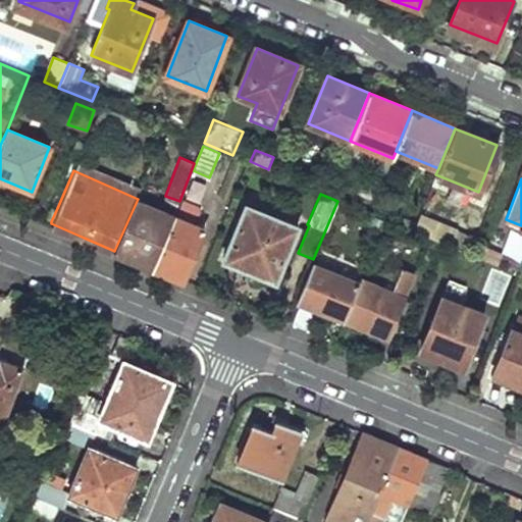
[(151,267),(173,214),(138,199),(114,251),(133,259),(151,267)]
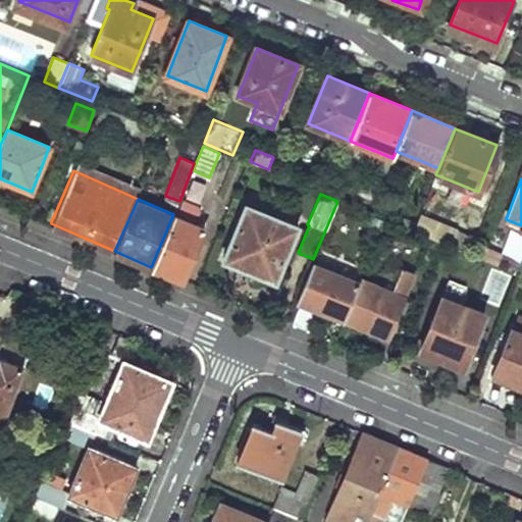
[(51,221),(57,208),(50,205),(44,218),(51,221)]
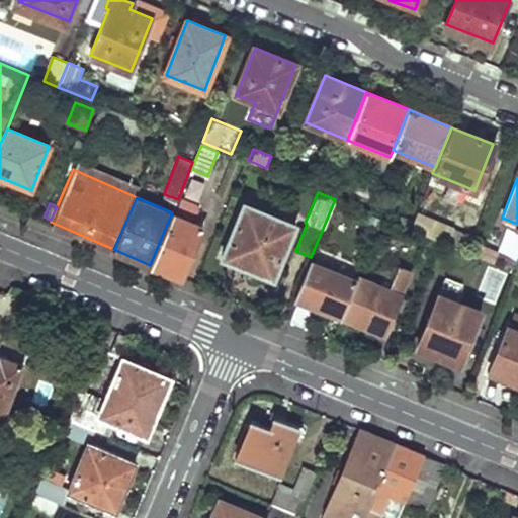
[(294,226),(243,204),(221,260),(251,272),(249,275),(270,284),(294,226)]
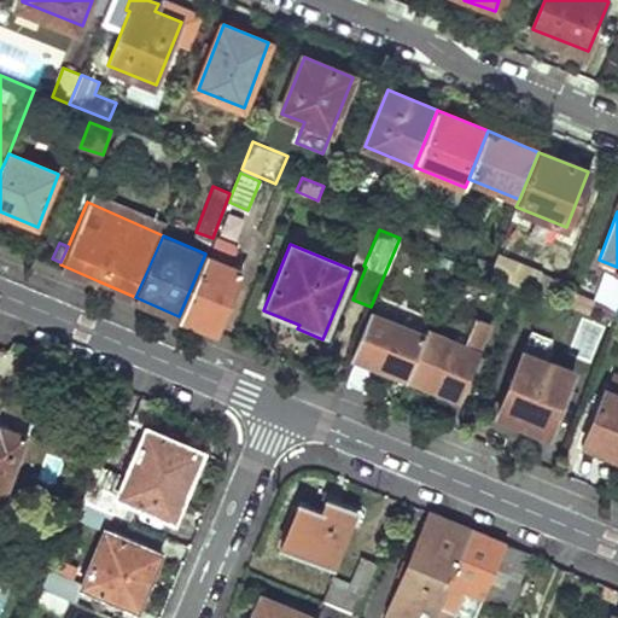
[(205,254),(179,316),(197,324),(214,331),(240,269),(205,254)]
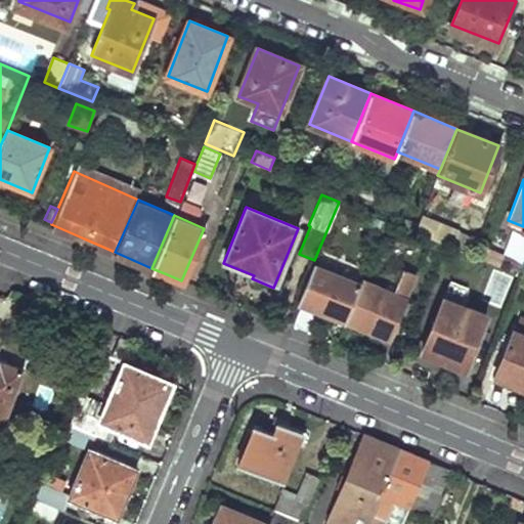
[(421,216),(413,232),(434,241),(449,247),(472,256),(479,239),(421,216)]
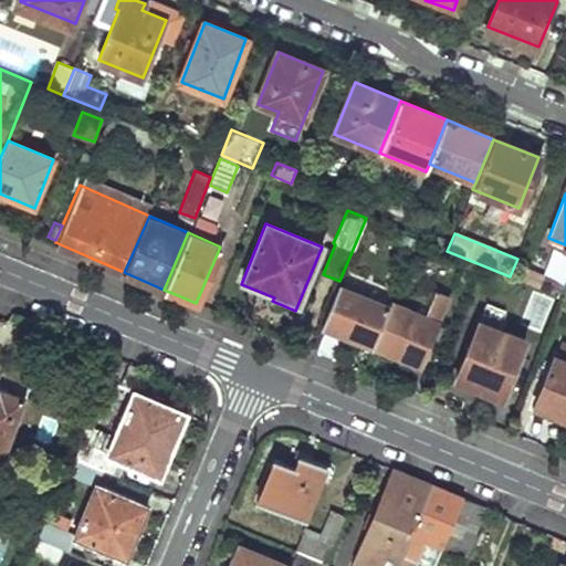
[(543,274),(520,264),(515,275),(540,285),(543,274)]
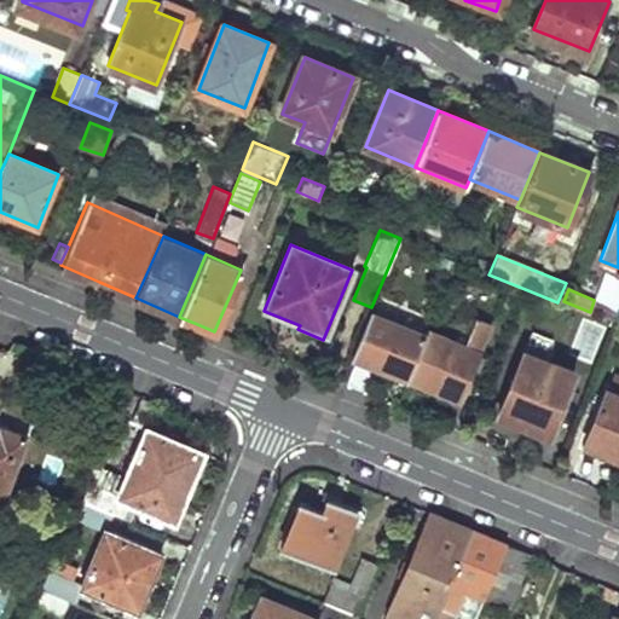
[(409,380),(426,336),(370,314),(353,358),(409,380)]
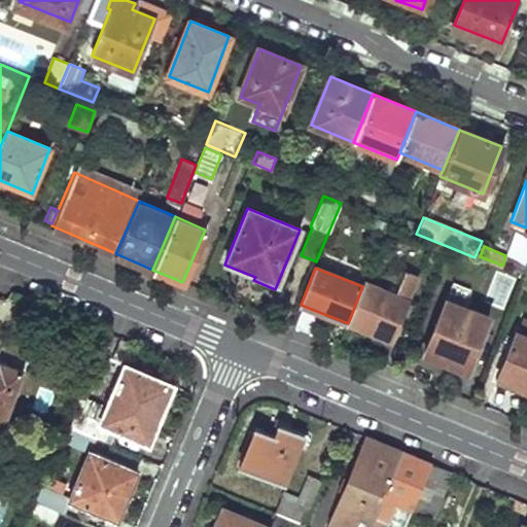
[(395,295),(364,283),(362,286),(348,323),(392,342),(418,277),(406,272),(395,295)]
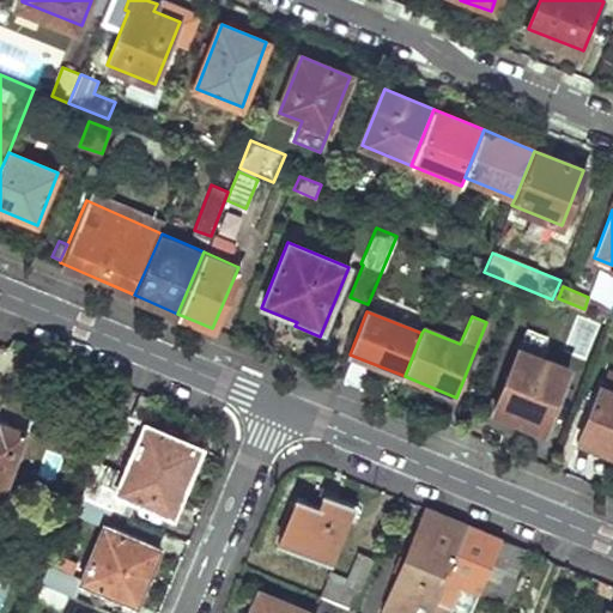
[(571,369),(522,349),(497,411),(545,430),(571,369)]
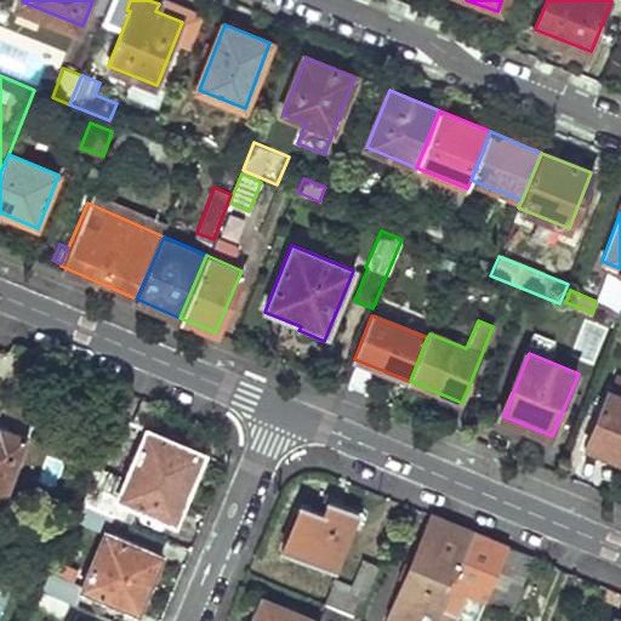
[(620,460),(620,398),(610,393),(588,448),(620,460)]
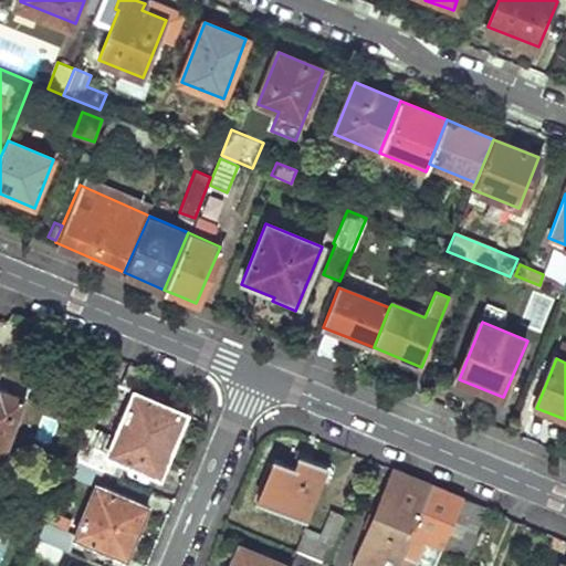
[(0,462),(4,464),(30,397),(14,391),(12,398),(0,394),(0,462)]
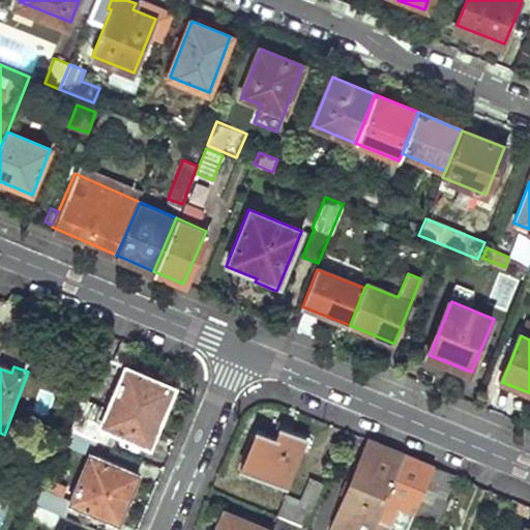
[(95,404),(81,398),(68,429),(98,440),(110,445),(115,432),(151,446),(175,386),(127,367),(104,425),(89,419),(95,404)]
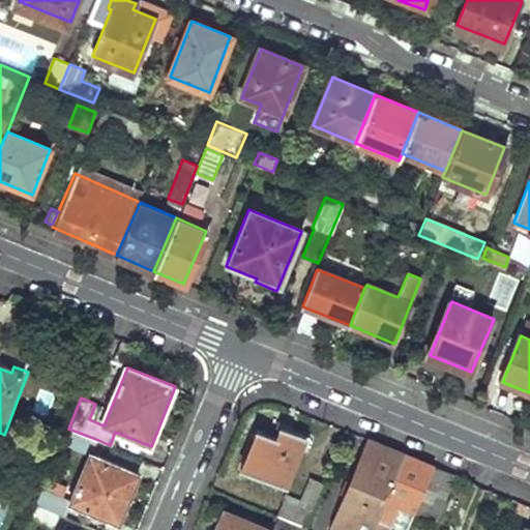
[(261,430),(244,469),(287,487),(307,437),(284,428),(280,438),(261,430)]
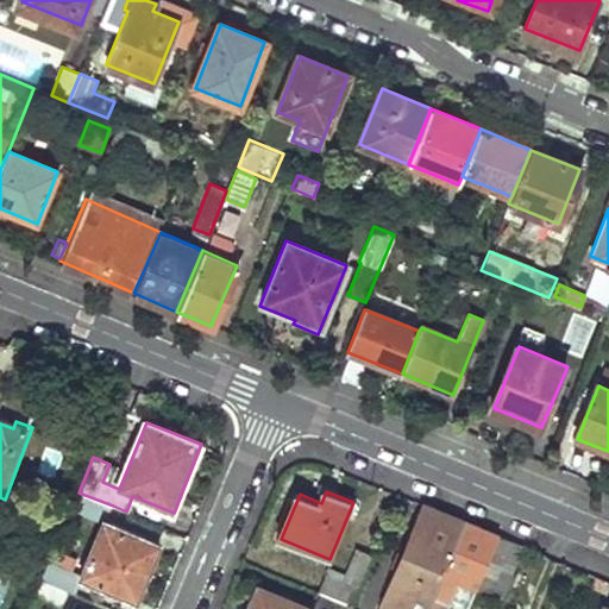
[(83,577),(139,600),(162,545),(107,521),(113,506),(79,493),(70,512),(106,526),(83,577)]
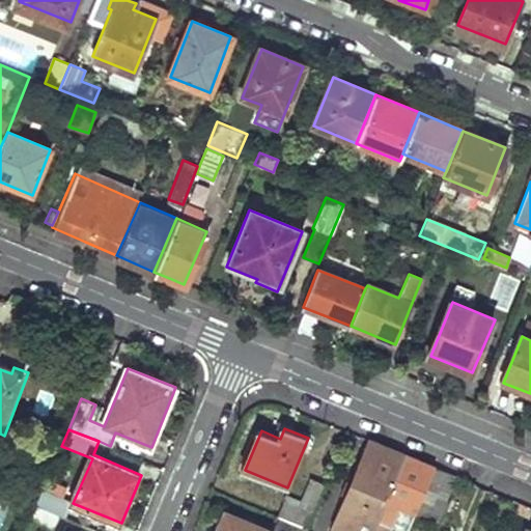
[(425,491),(436,467),(402,454),(370,441),(335,525),(346,530),(385,530),(388,525),(391,526),(400,506),(416,513),(425,491)]
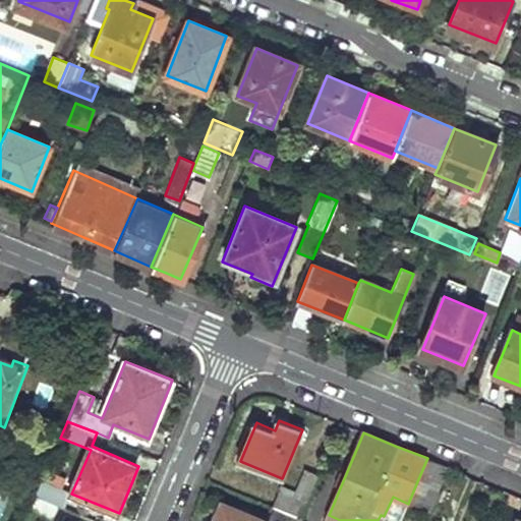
[(446,466),(427,458),(417,481),(437,489),(446,466)]
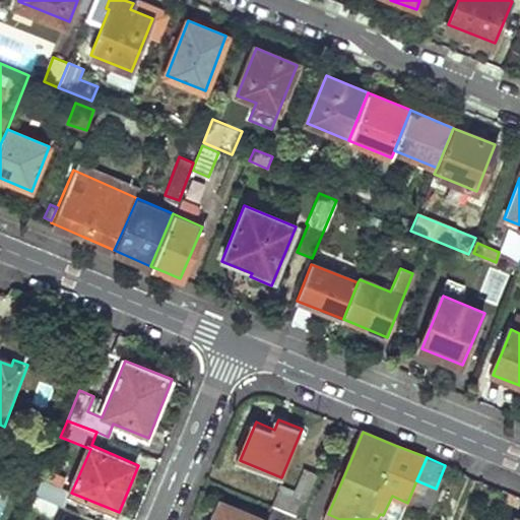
[(278,491),(272,506),(301,517),(319,474),(306,469),(294,498),(278,491)]
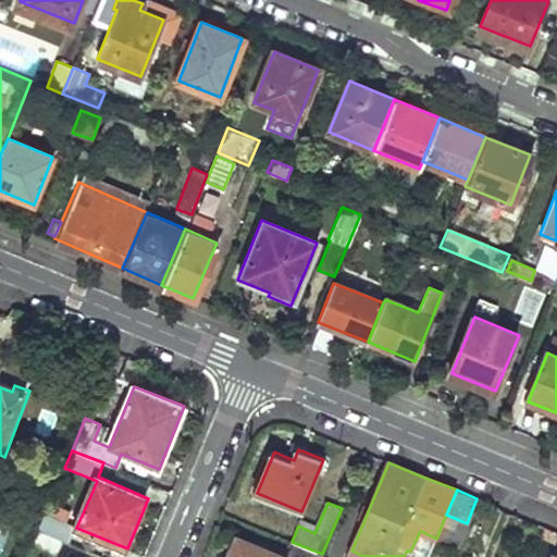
[(63,542),(71,545),(76,528),(45,515),(38,532),(63,542)]
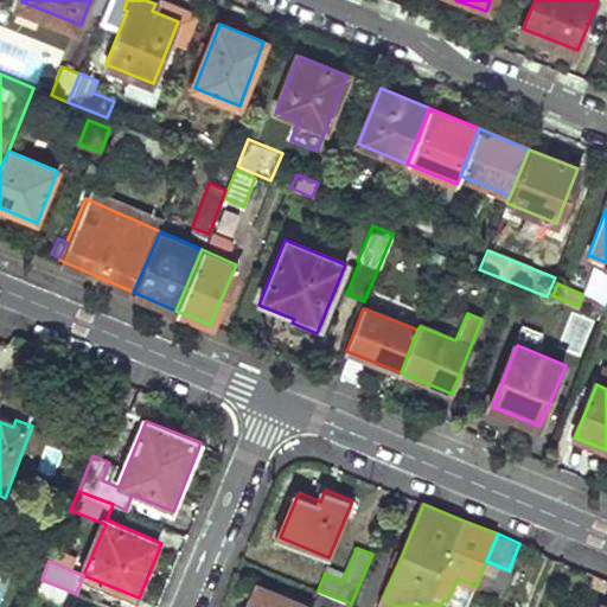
[(606,589),(606,579),(595,574),(590,586),(606,593),(606,589)]
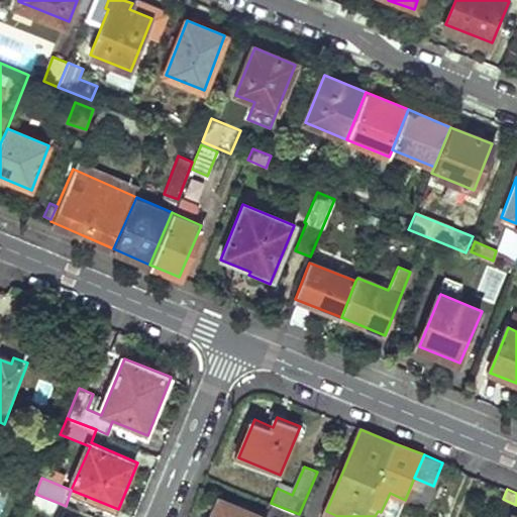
[(29,511),(44,516),(53,516),(59,503),(35,494),(29,511)]
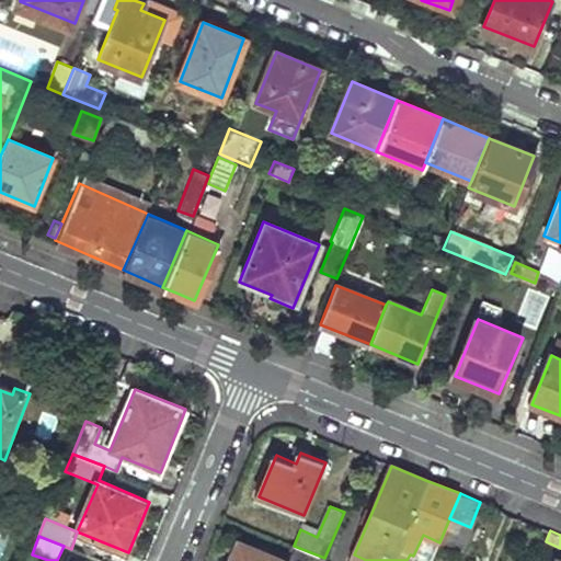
[(284,560),(239,541),(230,560),(284,560)]
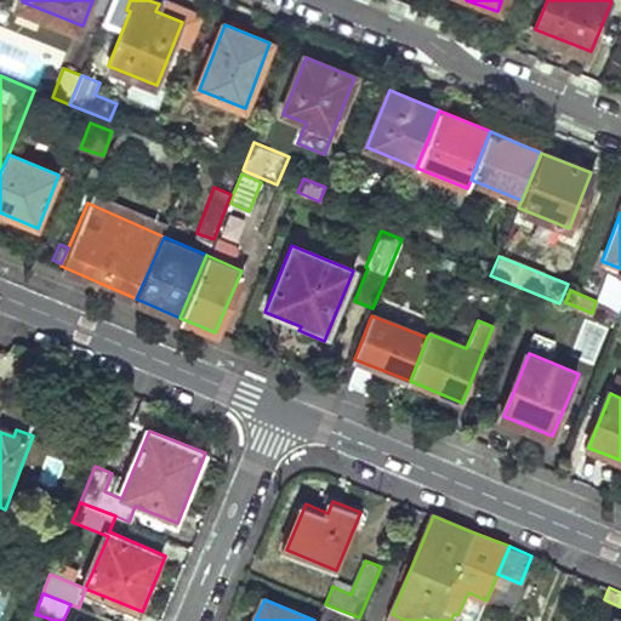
[(318,620),(357,620),(359,617),(325,604),(318,620)]
